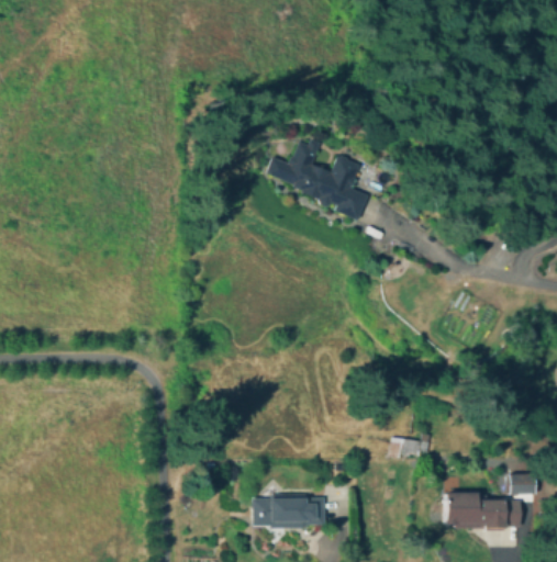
[(321,145),(313,161),(332,170),(340,156),(361,166),(351,188),(367,195),(359,220),(337,211),(340,204),(332,201),(330,206),(321,203),(322,200),(302,192),(304,186),(266,172),(274,157),(288,165),(299,142),(309,146),(312,139),(321,145)]
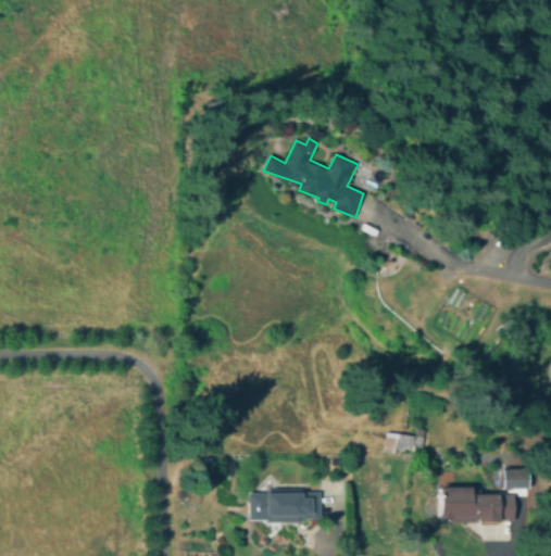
[(430,429),(429,446),(416,445),(415,456),(388,454),(390,432),(417,436),(418,428),(430,429)]
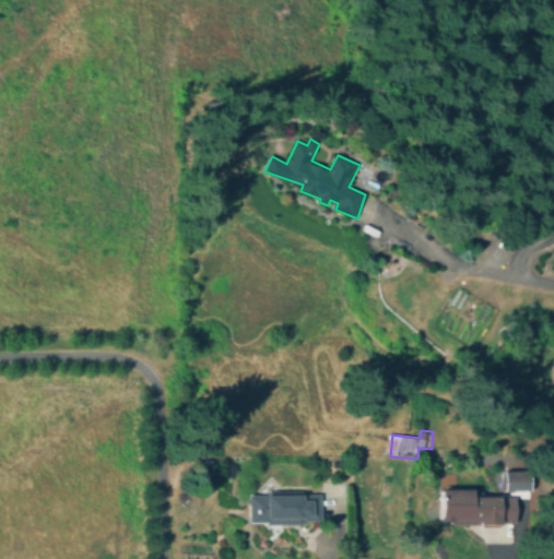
[(506,472),(532,471),(533,490),(507,491),(506,472)]
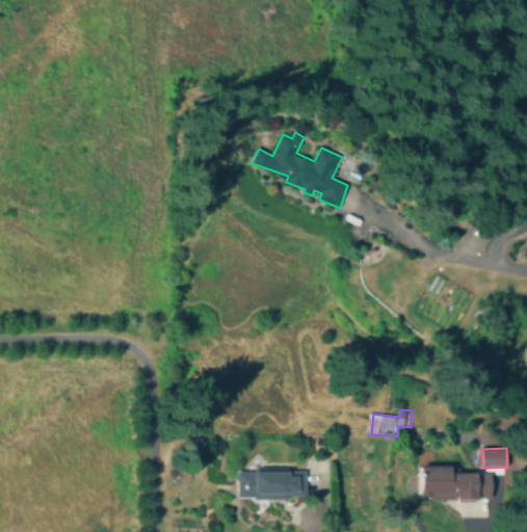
[(479,463),(478,473),(495,475),(493,491),(470,488),(469,498),(427,493),(430,470),(454,473),(455,460),(479,463)]
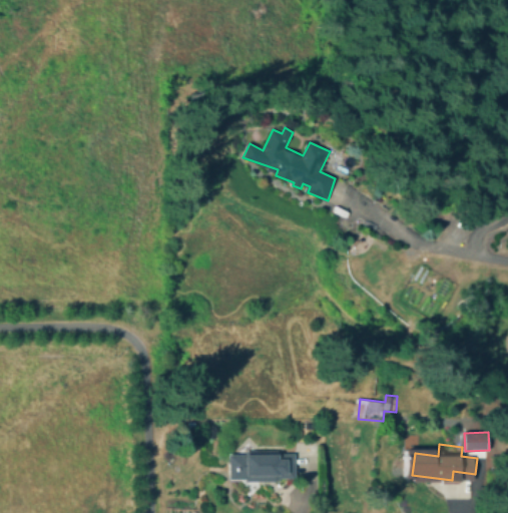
[(299,455),(299,477),(283,477),(283,481),(249,481),(249,477),(231,477),(231,455),(299,455)]
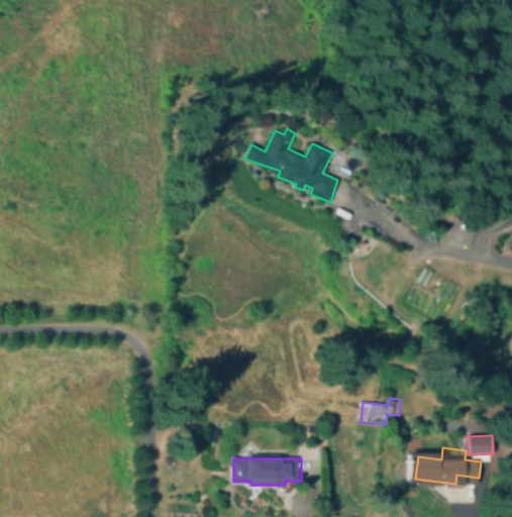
All buildings are outlined.
